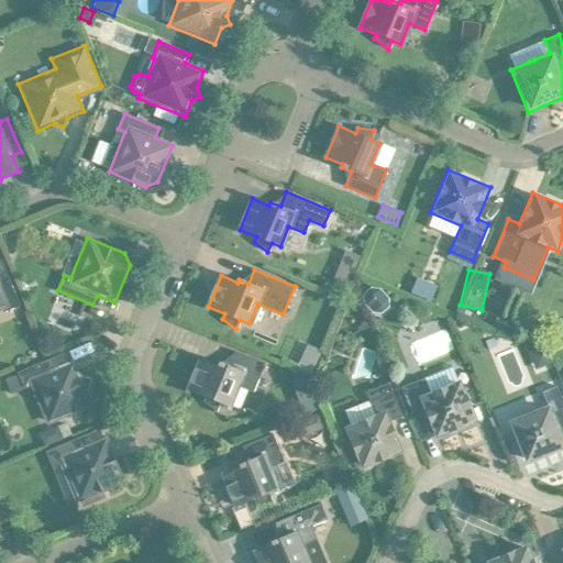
[(0,310),(2,310),(3,312),(19,306),(7,275),(0,277),(0,310)]
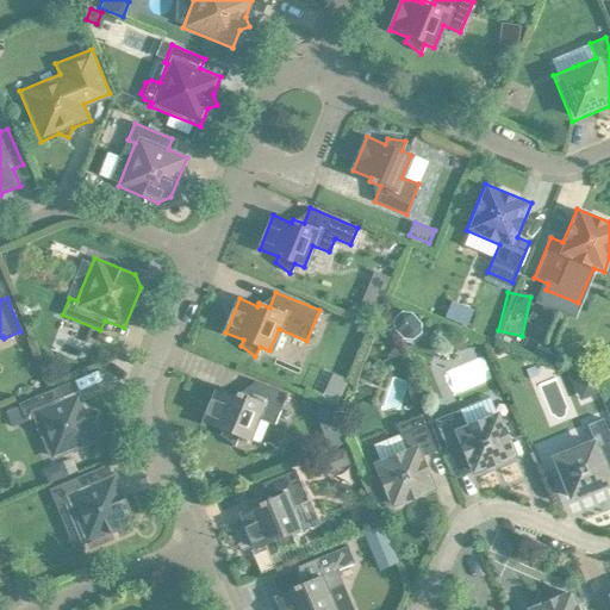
[(546,377),(531,381),(540,412),(554,409),(546,377)]
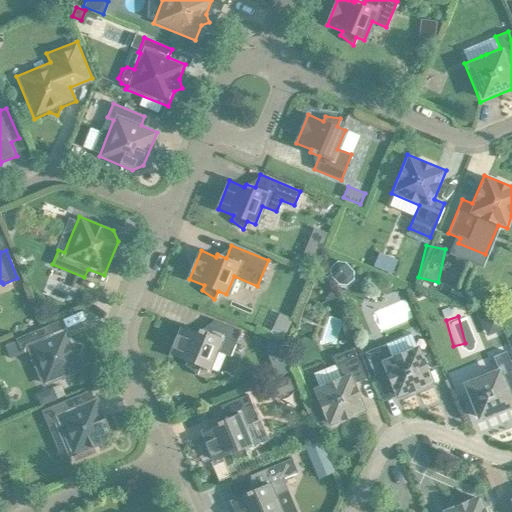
[(197,332),(182,326),(171,354),(186,361),(184,365),(196,374),(200,366),(208,370),(215,351),(229,357),(240,330),(213,319),(208,333),(199,329),(197,332)]
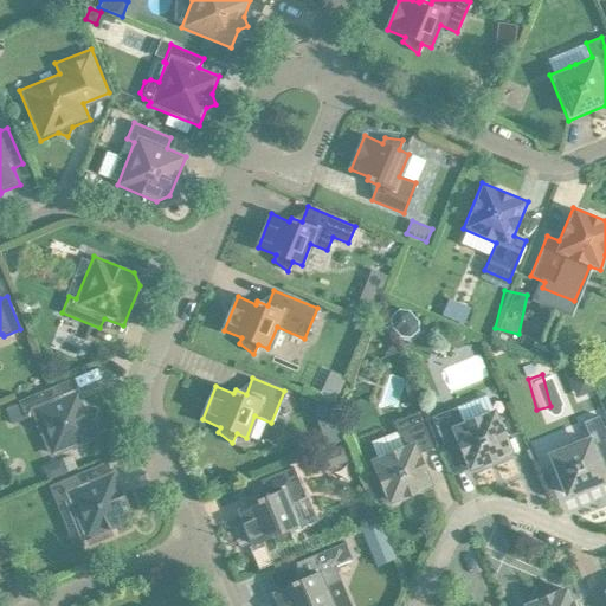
[(82,404),(72,379),(18,401),(25,418),(36,413),(51,453),(96,436),(90,424),(96,410),(82,404)]
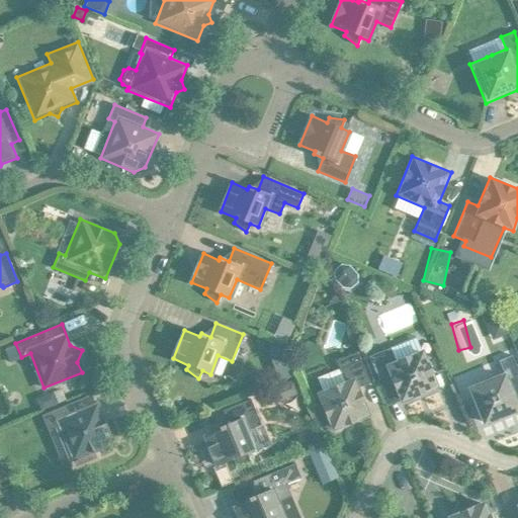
[(272,340),(268,350),(282,344),(272,340)]
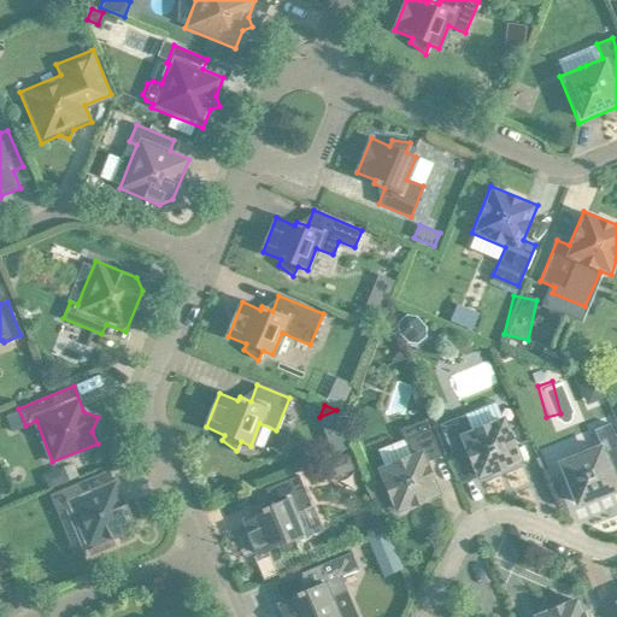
[(11,432),(25,425),(19,411),(5,417),(11,432)]
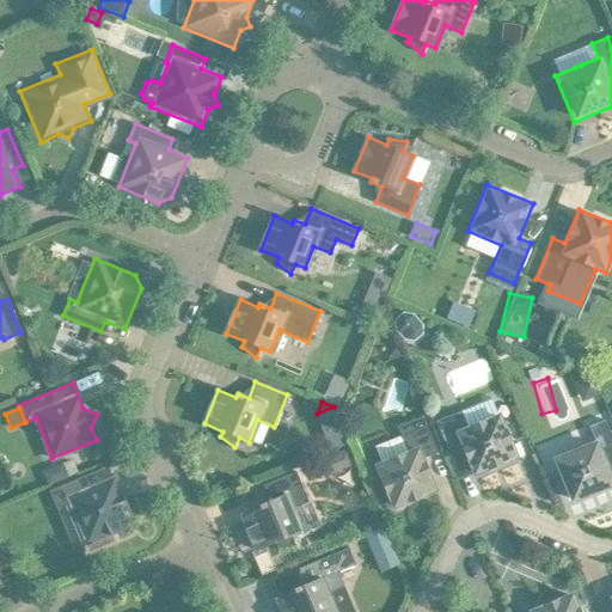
[(459,444),(473,476),(518,458),(500,414),(466,427),(460,411),(435,421),(447,448),(459,444)]
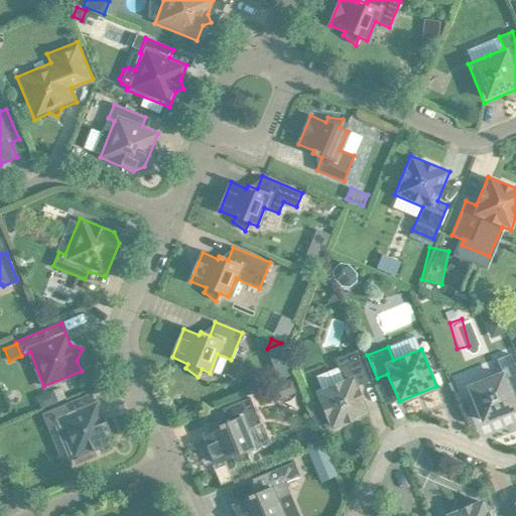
[(315,392),(331,429),(369,414),(357,386),(368,382),(356,351),(335,360),(343,380),(315,392)]
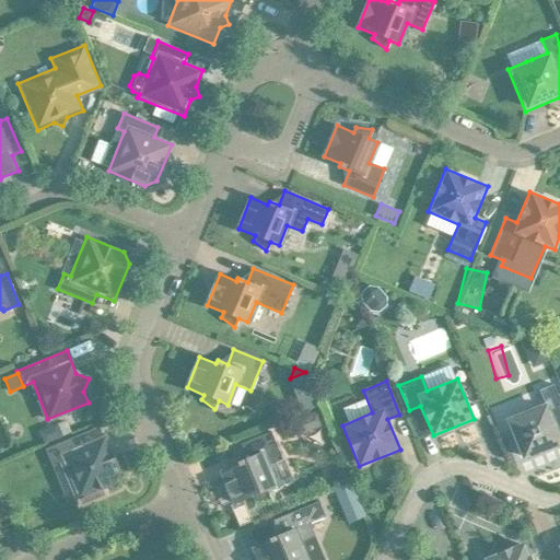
[(559,401),(552,384),(538,391),(544,403),(528,409),(528,408),(523,410),(523,411),(504,419),(522,461),(559,445),(559,401)]
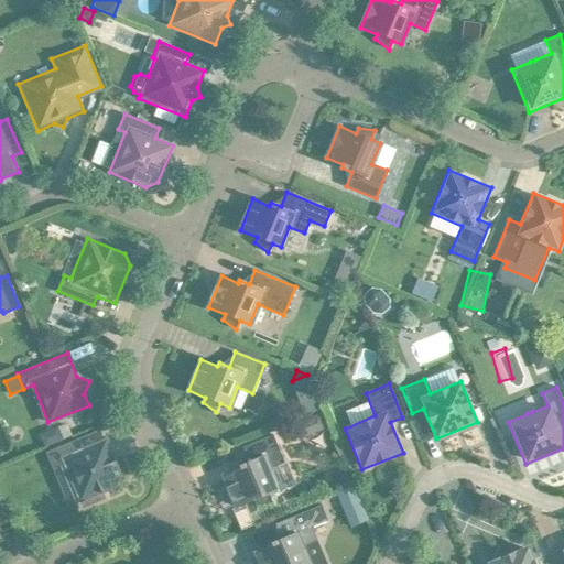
[(63,440),(57,426),(39,434),(43,446),(63,440)]
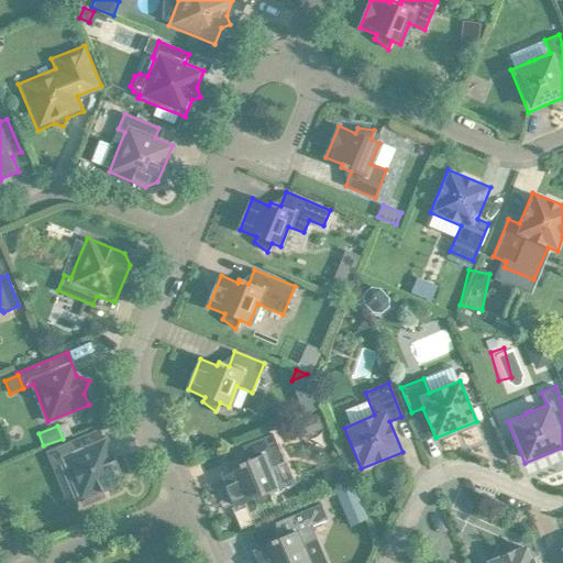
[(223,475),(236,506),(253,499),(255,505),(272,501),(268,493),(277,489),(268,468),(284,462),(272,433),(242,445),(249,461),(239,464),(240,467),(223,475)]
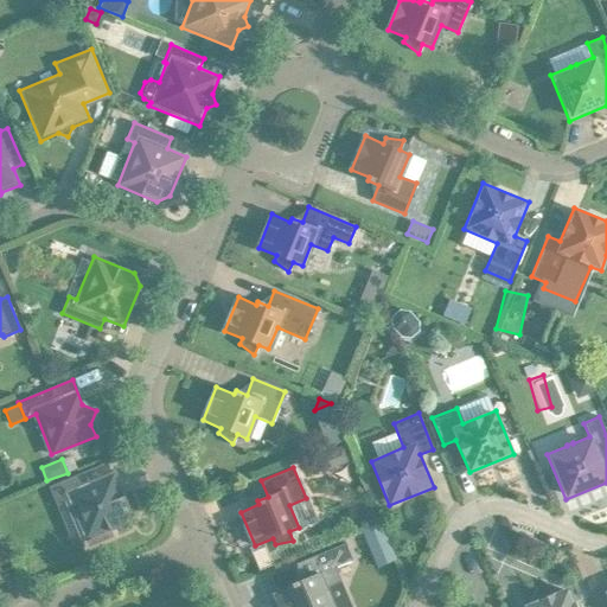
[(125,525),(131,512),(114,472),(94,479),(90,470),(49,487),(56,504),(66,499),(84,542),(125,525)]
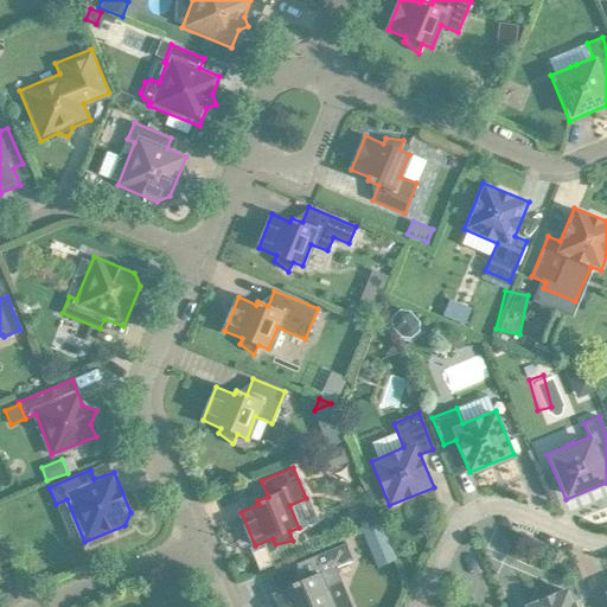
[(379,523),(372,505),(355,512),(362,530),(379,523)]
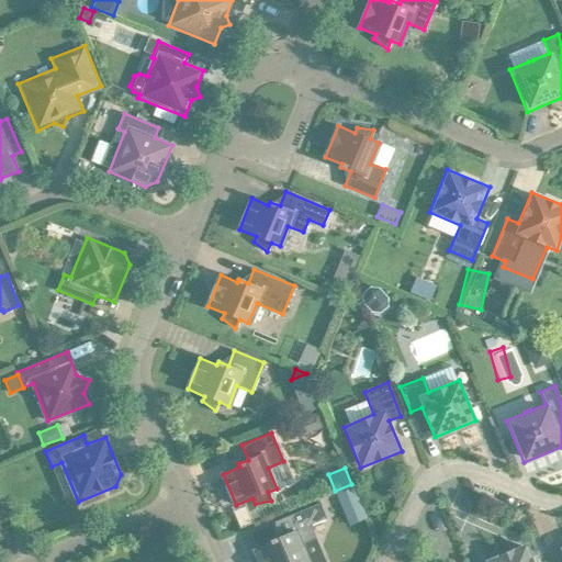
[(367,518),(352,484),(334,492),(348,526),(367,518)]
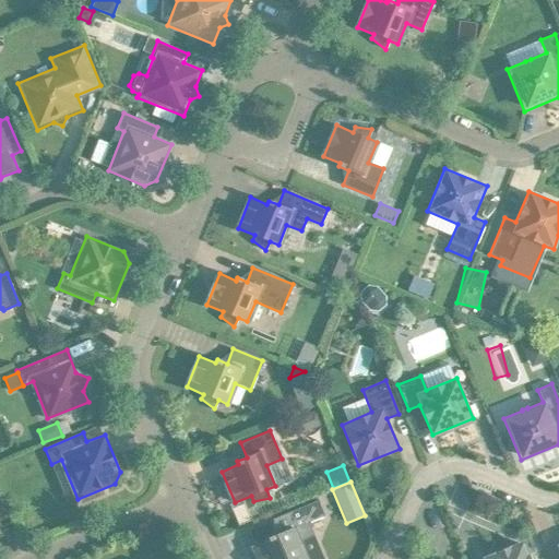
[(305,558),(298,542),(313,535),(308,523),(324,515),(318,500),(272,519),(278,534),(269,537),(270,540),(253,548),(258,558),(305,558)]
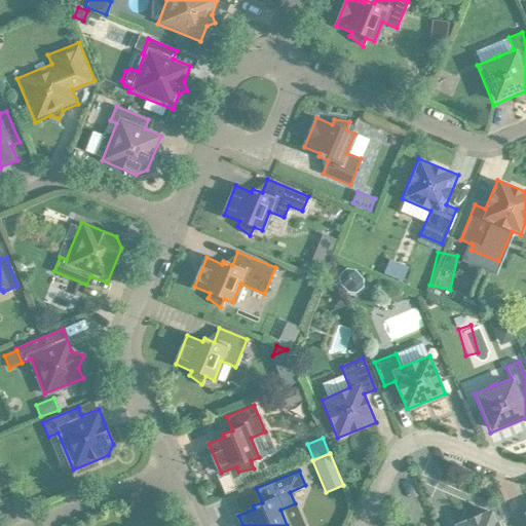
[(498,525),(492,509),(453,525),(454,525),(498,525)]
